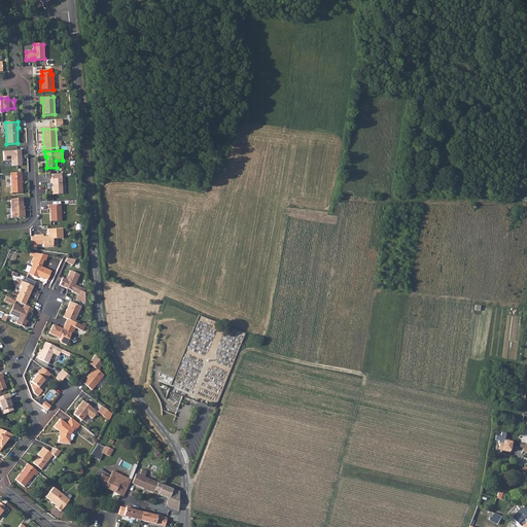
[(21,151),(3,152),(4,162),(12,161),(12,167),(22,166),(22,162),(21,161),(21,160),(22,160),(21,151)]
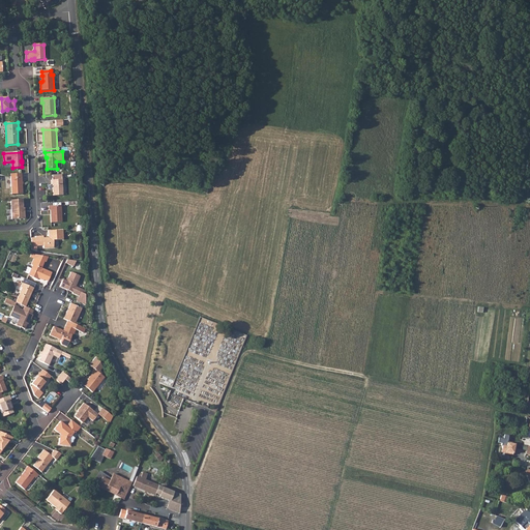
[(22,174),(10,175),(11,195),(23,195),(22,174)]
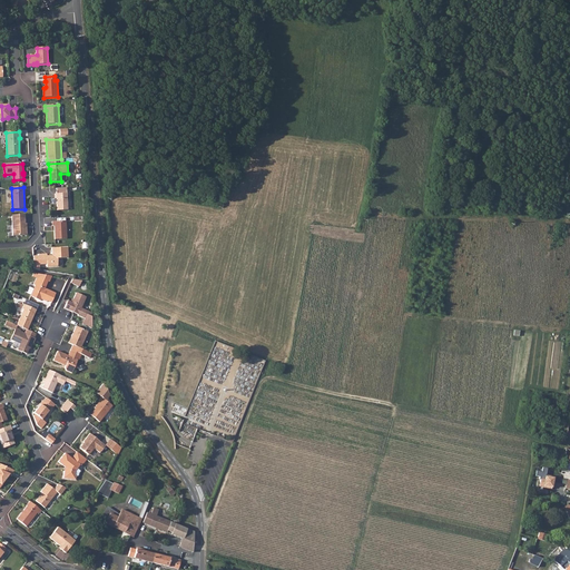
[(66,194),(55,195),(55,199),(56,199),(57,210),(67,210),(66,194)]
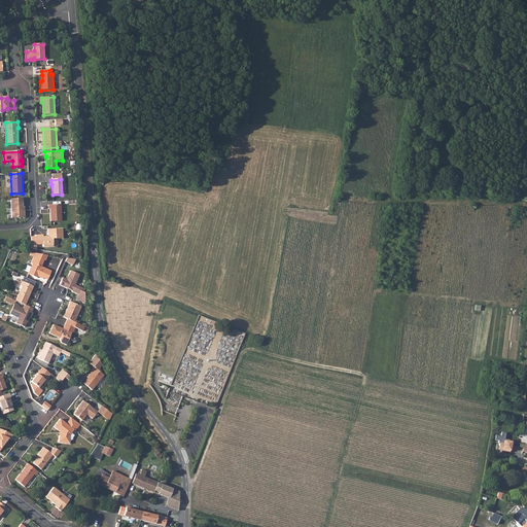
[(23,199),(10,200),(11,218),(25,218),(25,209),(23,209),(23,199)]
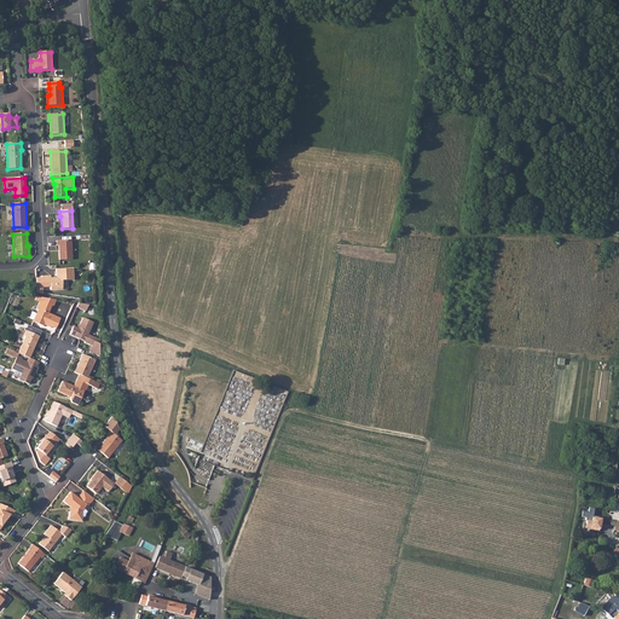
[(70,241),(56,242),(56,247),(58,247),(59,261),(71,260),(70,241)]
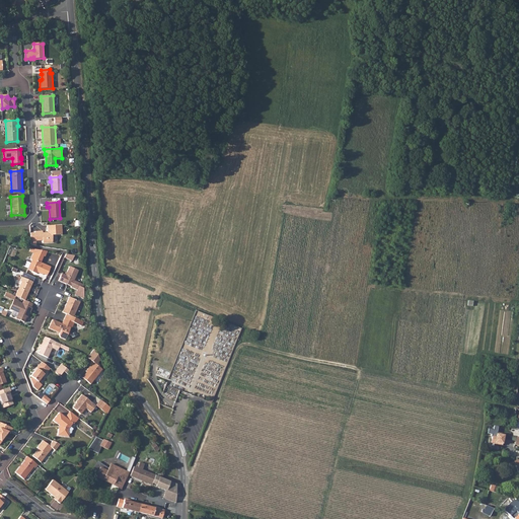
[(43,232),(34,232),(35,241),(43,241),(43,243),(53,243),(52,235),(62,235),(61,226),(47,227),(48,233),(43,234),(43,232)]
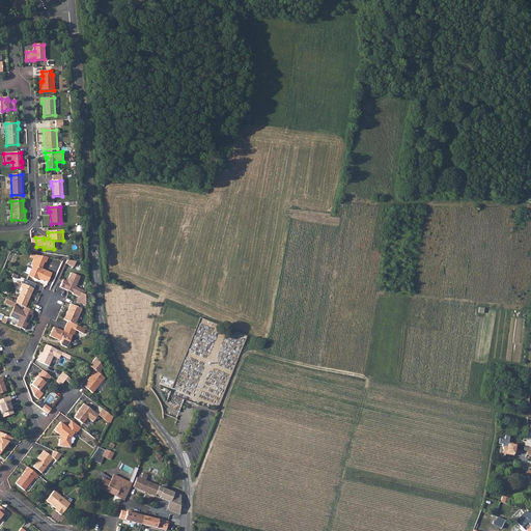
[(32,264),(28,275),(38,279),(38,278),(45,280),(45,279),(49,281),(52,272),(42,268),(45,260),(46,261),(48,256),(30,254),(29,257),(33,258),(31,264),(32,264)]
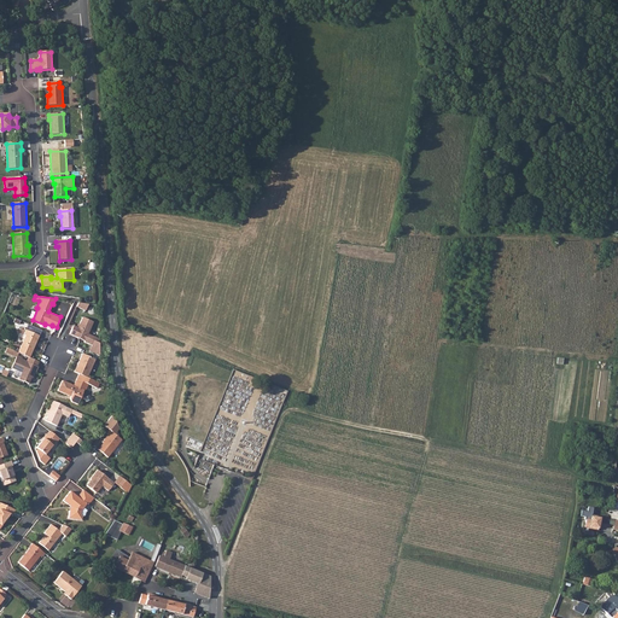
[(79,326),(74,325),(70,333),(77,337),(79,336),(86,338),(85,340),(93,345),(89,350),(100,355),(99,342),(95,340),(98,337),(88,333),(93,321),(83,316),(79,326)]
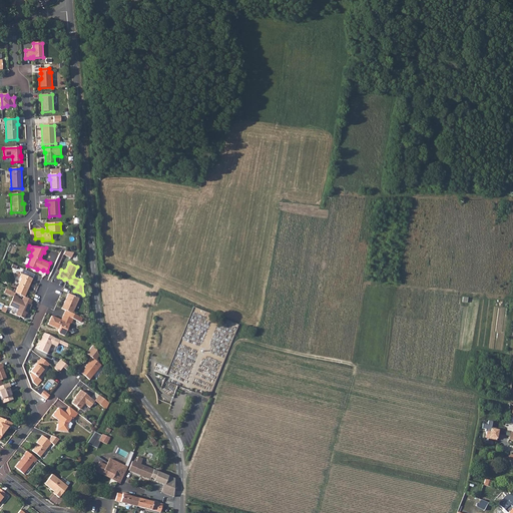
[(35,274),(24,269),(22,274),(32,278),(33,279),(35,274)]
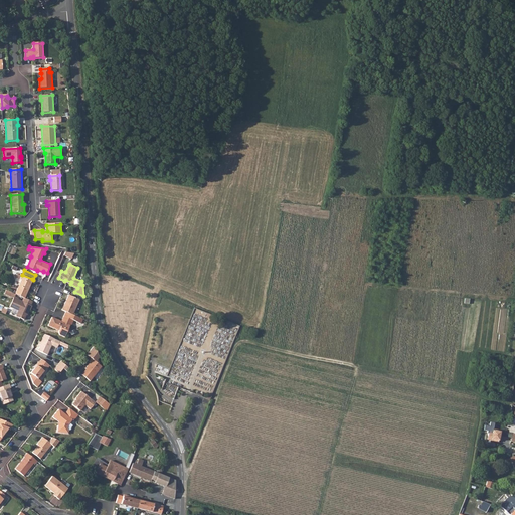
[(23,297),(24,298),(32,279),(22,275),(20,278),(21,279),(15,293),(23,297)]
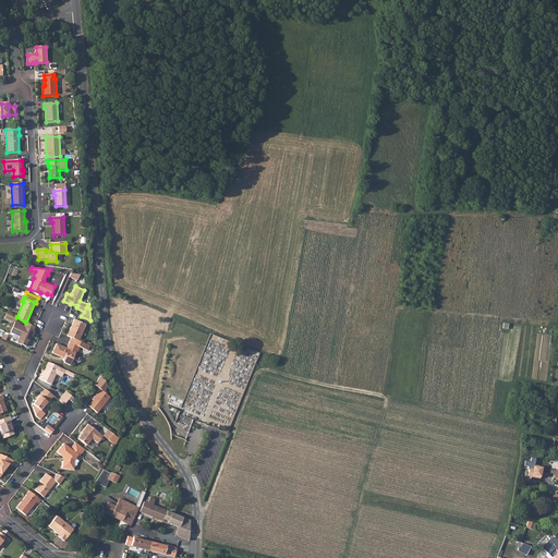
[(74,318),(67,335),(72,337),(79,340),(86,323),(74,318)]
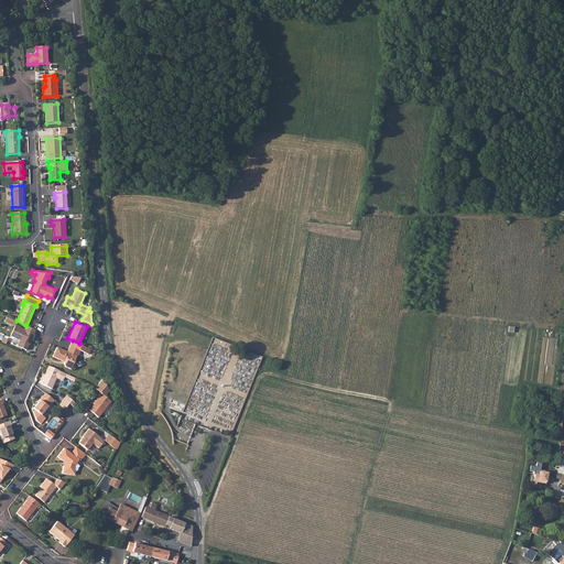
[(15,325),(11,335),(20,339),(18,345),(26,349),(30,342),(31,342),(33,338),(35,334),(34,333),(35,329),(28,326),(26,329),(24,328),(15,325)]
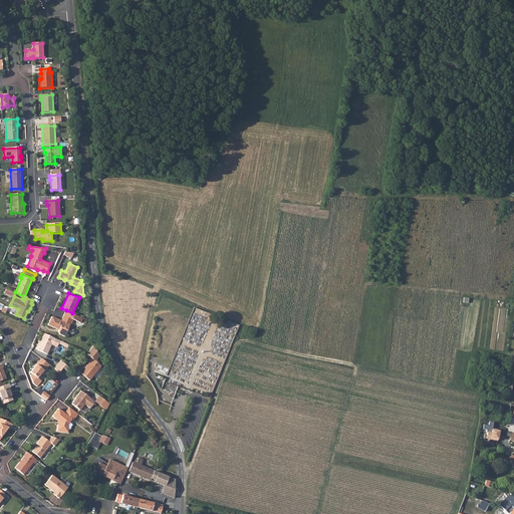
[(70,323),(71,322),(73,318),(81,322),(83,318),(72,313),(66,310),(64,314),(61,319),(51,315),(48,323),(56,327),(55,331),(56,333),(62,336),(63,333),(67,331),(65,327),(68,326),(70,323)]
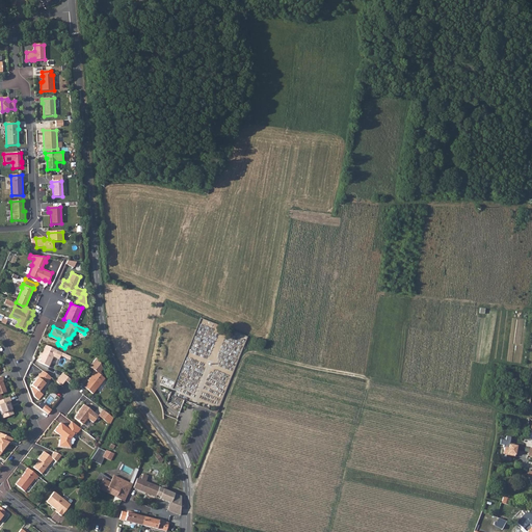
[(56,349),(46,344),(43,351),(43,353),(38,361),(49,366),(56,349)]
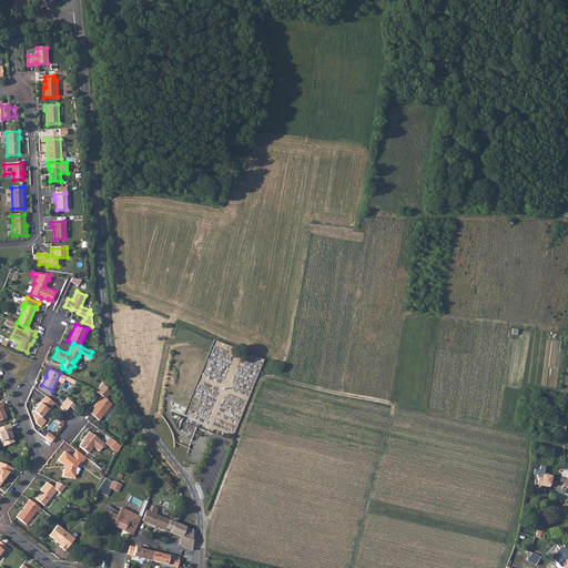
[(97,404),(90,413),(100,419),(112,404),(105,398),(109,394),(105,384),(102,382),(95,391),(101,395),(99,398),(95,404),(97,404)]
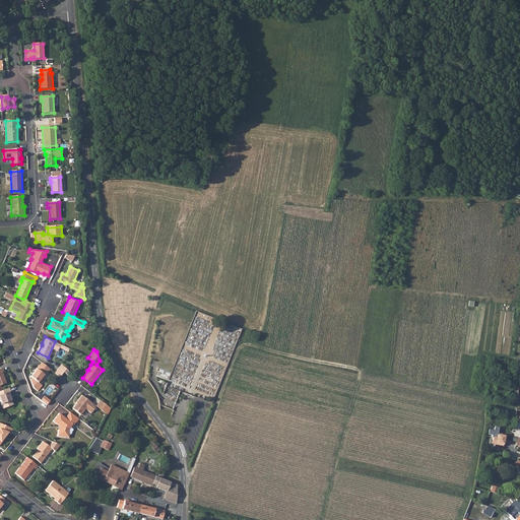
[(36,368),(30,375),(37,381),(44,373),(43,372),(45,369),(38,364),(36,368)]
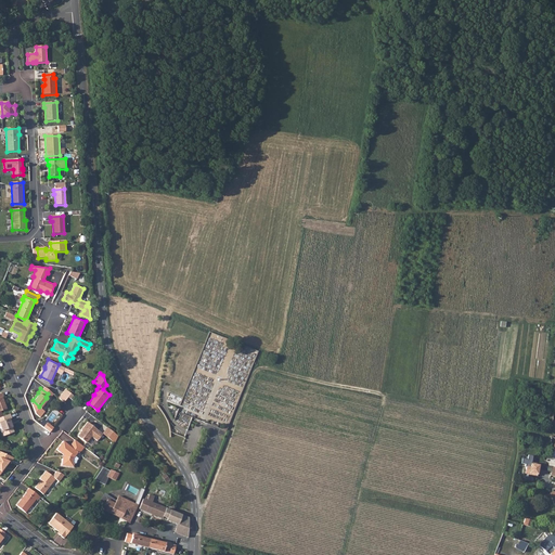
[(66,388),(59,397),(64,401),(68,396),(71,398),(74,395),(66,388)]
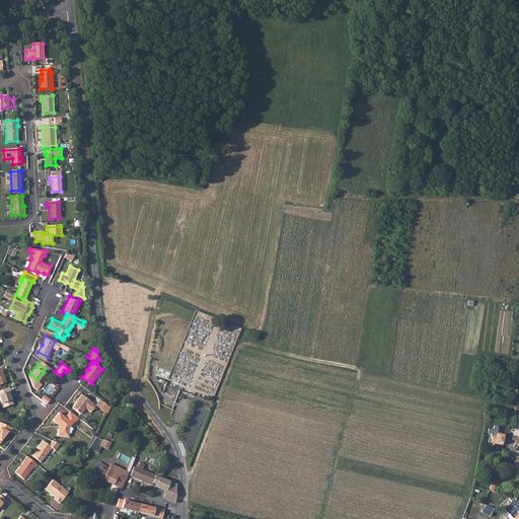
[(9,391),(11,390),(9,386),(0,389),(0,397),(3,406),(13,402),(9,391)]
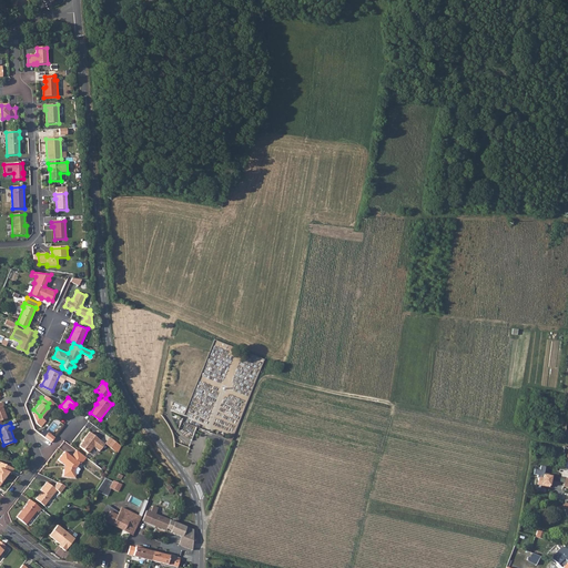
[(83,440),(79,446),(88,454),(93,447),(99,452),(105,444),(89,432),(83,440)]
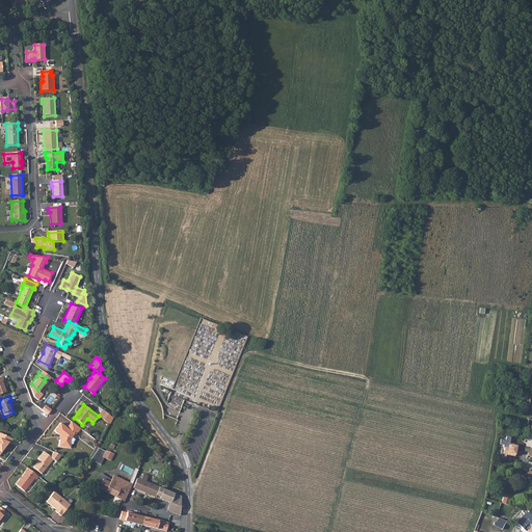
[(108,414),(103,409),(98,416),(103,419),(108,414)]
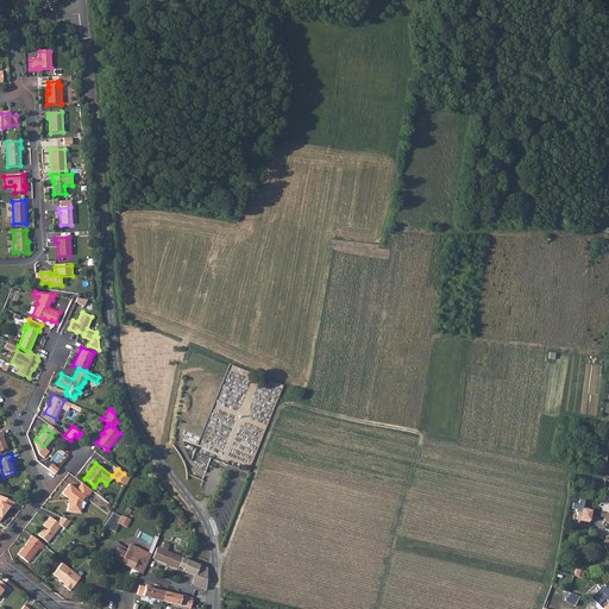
[(88,496),(93,490),(82,482),(76,489),(69,483),(62,493),(69,497),(68,510),(80,512),(81,508),(83,508),(83,507),(85,504),(86,503),(82,501),(85,497),(88,496)]
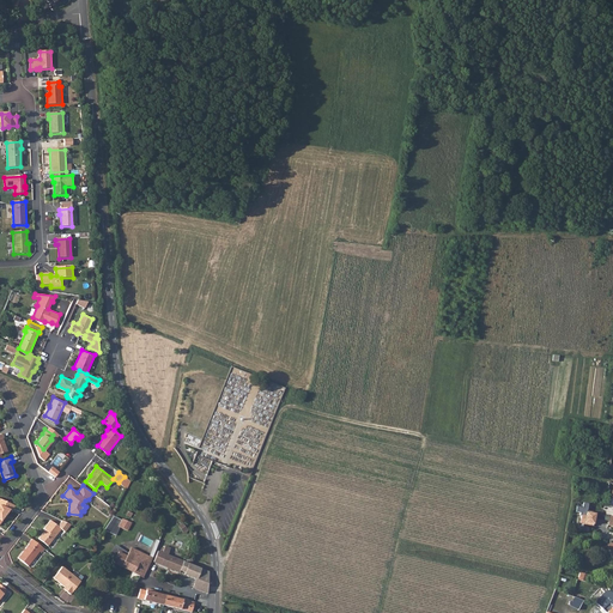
[(0,522),(11,509),(13,509),(14,504),(0,497),(0,522)]
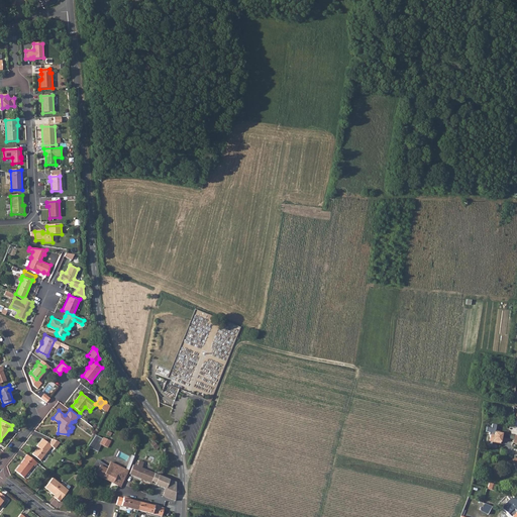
[(489,440),(500,443),(501,437),(501,436),(502,436),(503,432),(495,430),(494,433),(490,432),(489,440)]
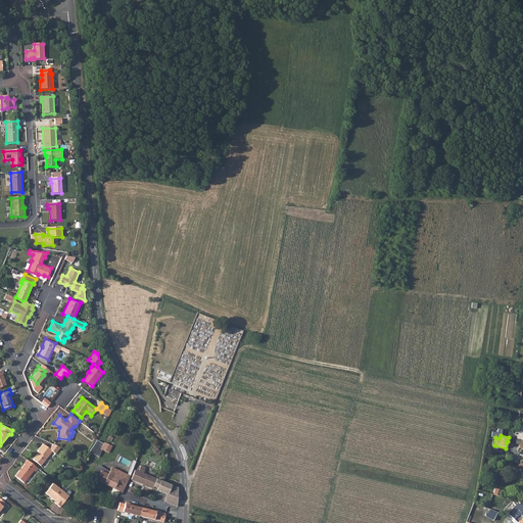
[(100,443),(98,447),(108,453),(111,446),(104,442),(102,445),(100,443)]
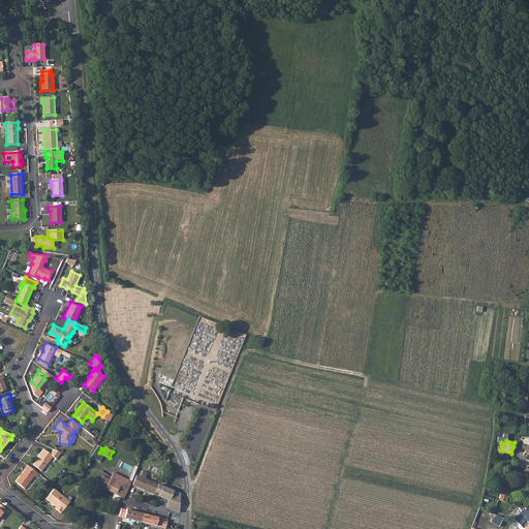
[(33,464),(41,470),(52,456),(56,458),(61,452),(54,448),(50,453),(43,448),(37,456),(39,457),(33,464)]
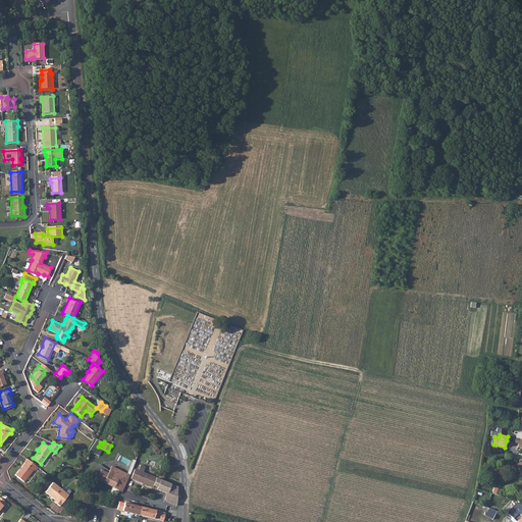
[(38,467),(27,459),(23,463),(24,463),(14,475),(22,482),(34,469),(35,470),(38,467)]
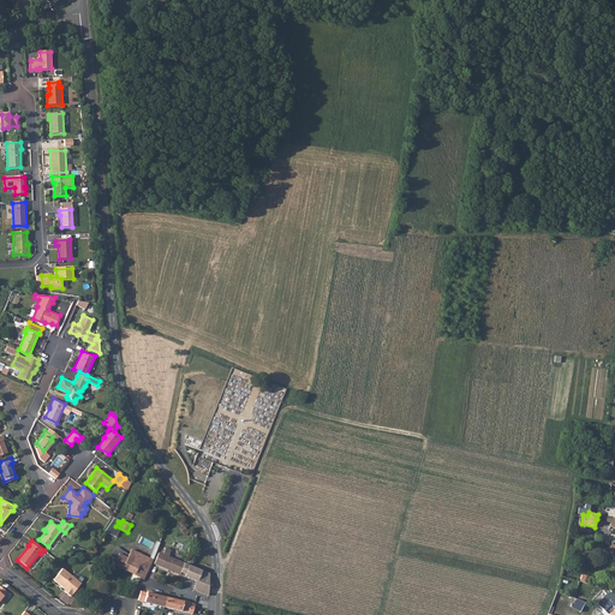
[(113,563),(119,553),(120,550),(106,544),(100,557),(113,563)]
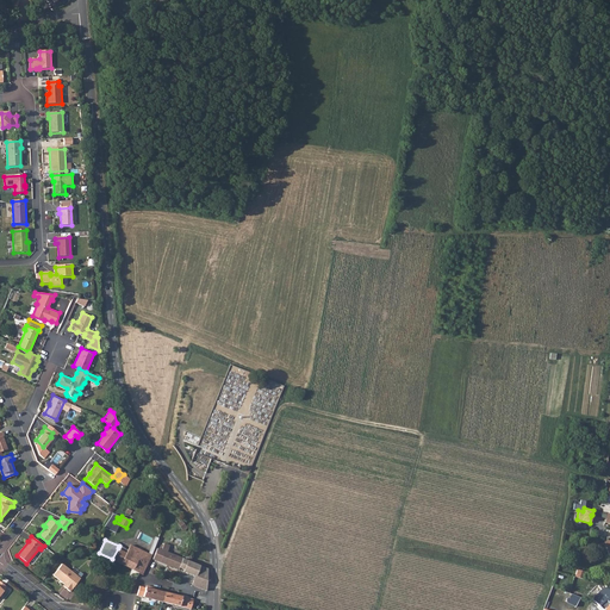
[(119,546),(118,548),(126,553),(130,545),(122,540),(119,546)]
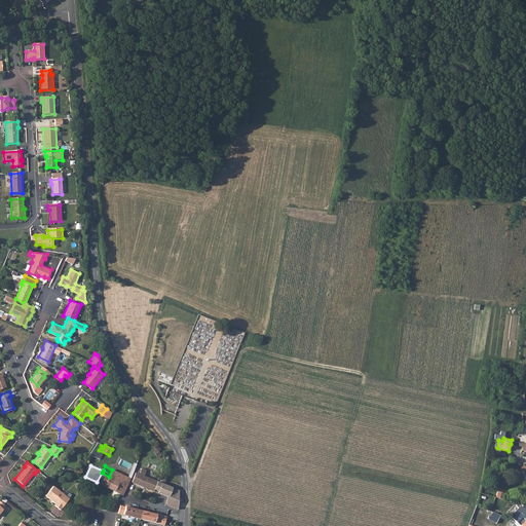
[(129,481),(130,479),(112,470),(109,477),(102,473),(97,482),(119,493),(123,495),(124,492),(129,481)]
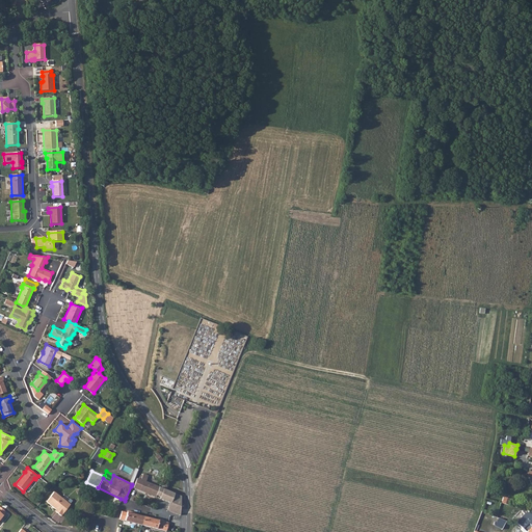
[(158,486),(136,478),(133,487),(149,494),(155,496),(158,486)]
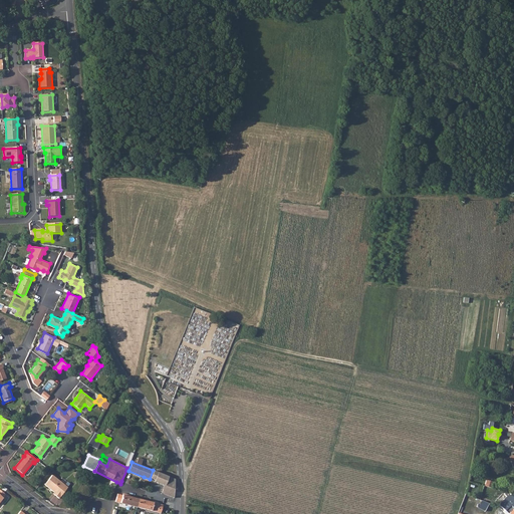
[(165,486),(169,476),(154,470),(151,478),(155,480),(154,482),(164,485),(164,486),(165,486)]
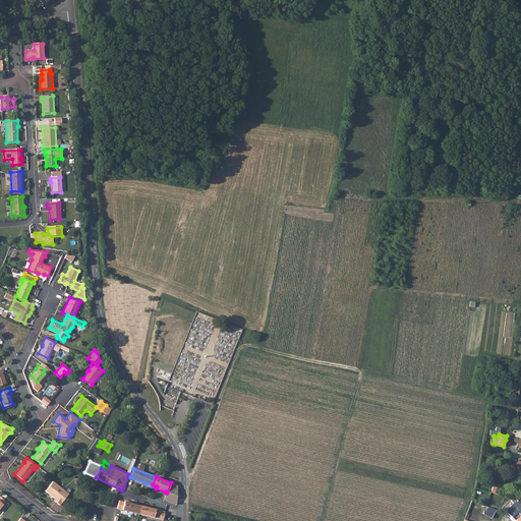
[(57,501),(56,503),(59,505),(68,494),(52,481),(45,490),(57,501)]
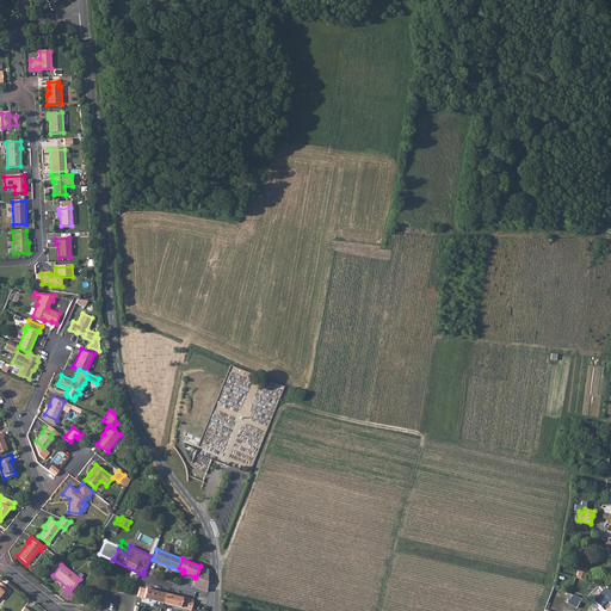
[(207,591),(208,573),(208,569),(201,566),(196,578),(195,578),(192,586),(207,591)]
